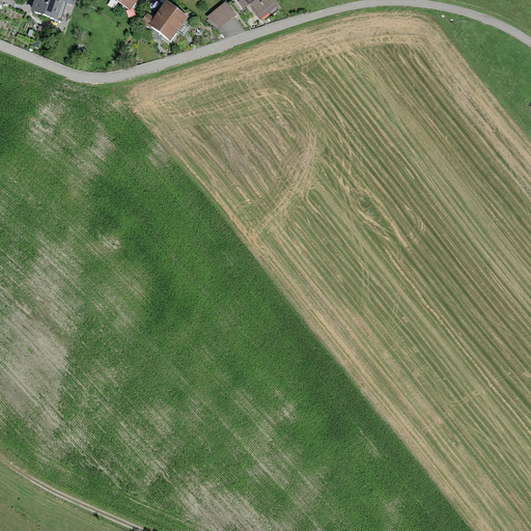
[(72,0),(36,0),(32,10),(57,20),(63,1),(71,3),(72,0)]
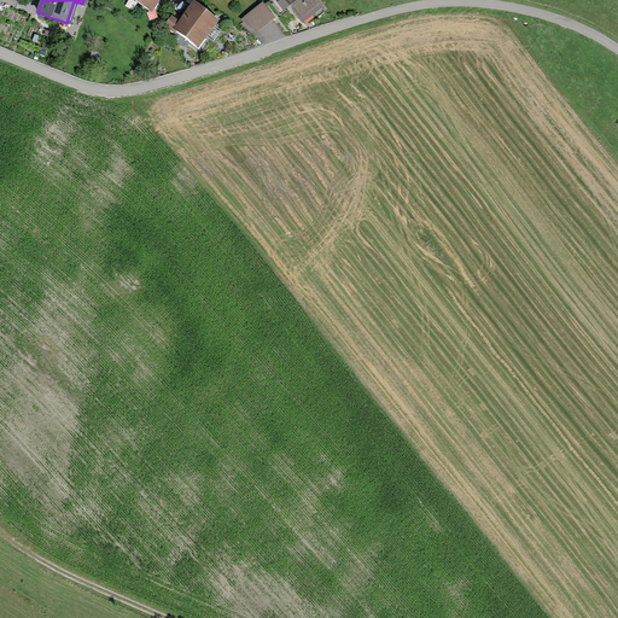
[(158,0),(130,0),(150,13),(158,0)]
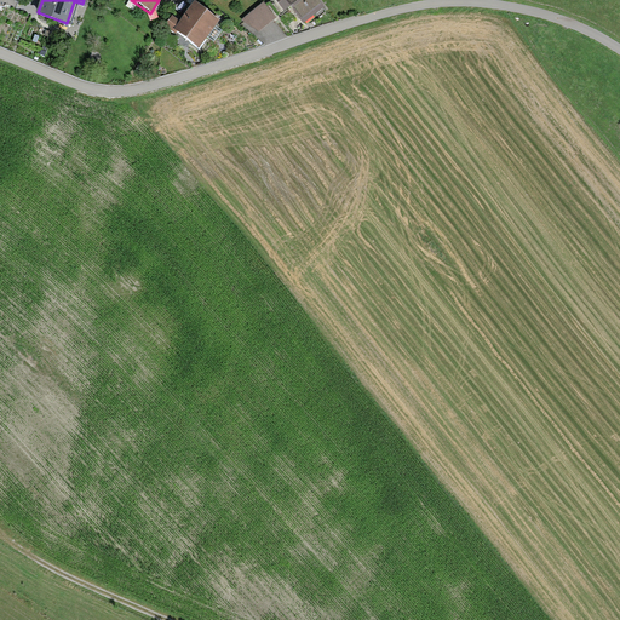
[(319,6),(314,0),(276,0),(282,9),(288,5),(299,19),(319,6)]
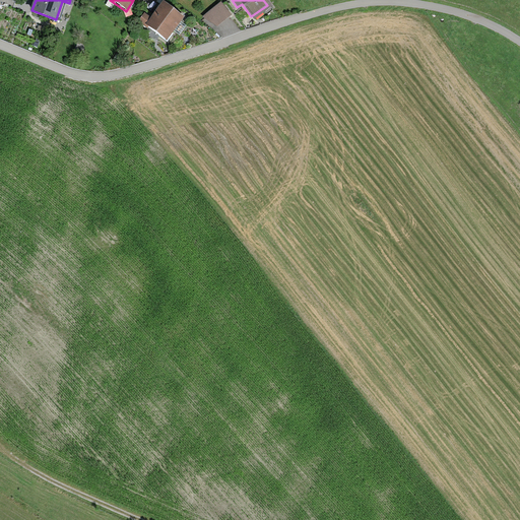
[(202,18),(217,28),(232,16),(221,3),(202,18)]
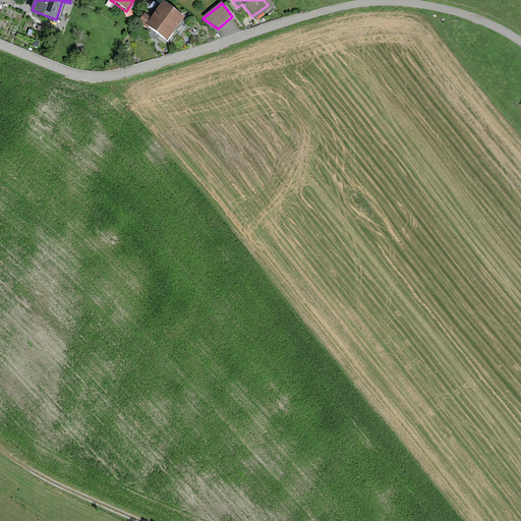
[(182,18),(162,4),(146,26),(166,41),(182,18)]
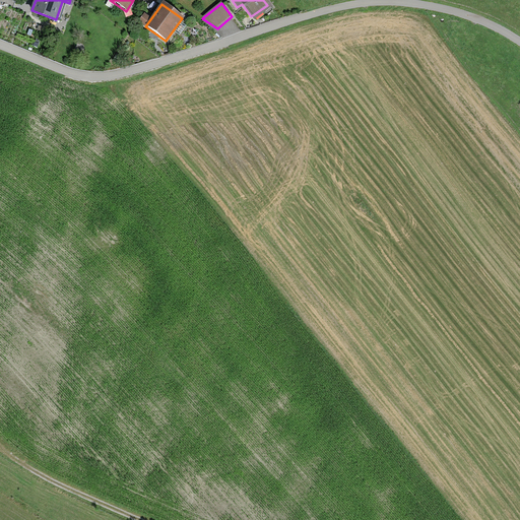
All buildings are outlined.
